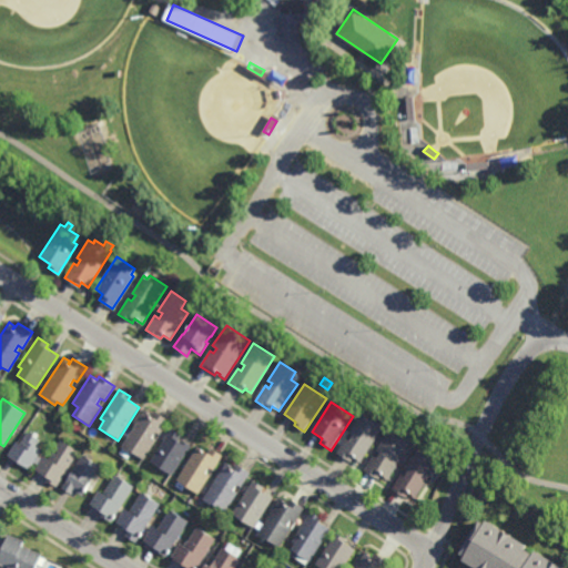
[(150,416),(154,411),(169,421),(160,435),(155,433),(152,437),(156,440),(143,460),(140,457),(139,458),(131,454),(128,458),(119,454),(122,448),(121,447),(144,411),(150,414),(149,415),(150,416)]
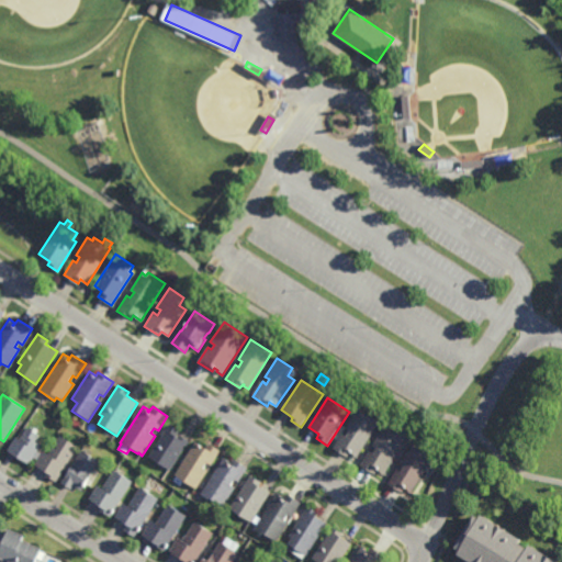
[(364,414),(366,414),(380,423),(357,458),(350,453),(348,458),(334,448),(343,435),(347,437),(350,431),(346,429),(358,409),(364,414)]
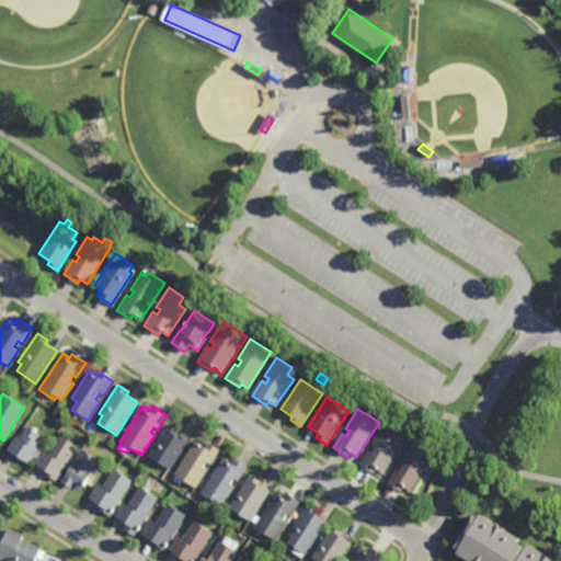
[(178,437),(179,434),(189,441),(170,469),(148,456),(169,423),(180,430),(175,436),(178,437)]
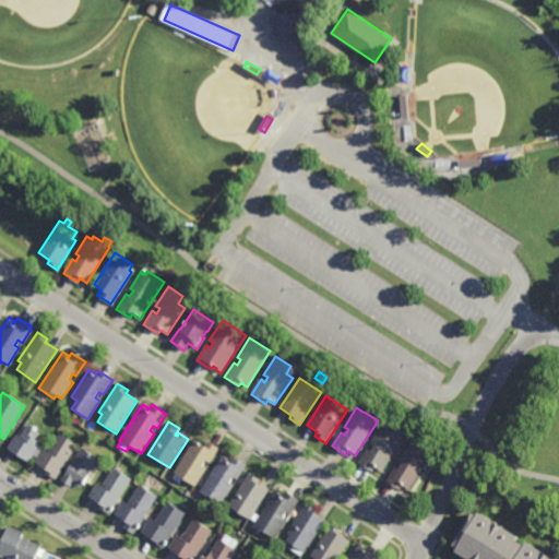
[(390,430),(391,428),(405,437),(381,473),(376,470),(376,468),(375,468),(372,472),(358,462),(367,449),(371,452),(375,447),(370,443),(382,425),(390,430)]
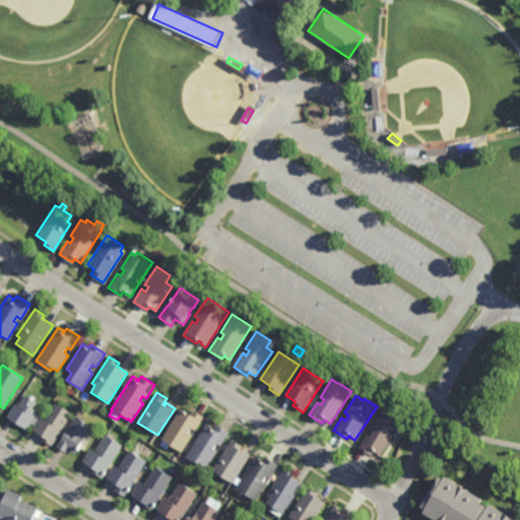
[(29,399),(30,396),(35,398),(33,401),(36,403),(33,408),(38,412),(26,430),(6,416),(13,405),(17,407),(24,396),(29,399)]
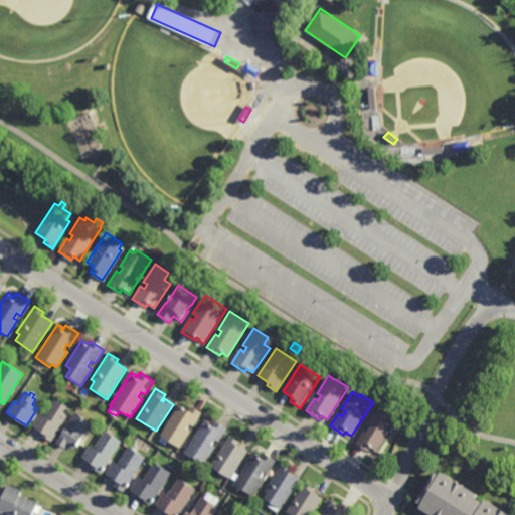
[(50,442),(40,435),(41,434),(31,426),(39,414),(43,416),(55,398),(71,409),(50,442)]
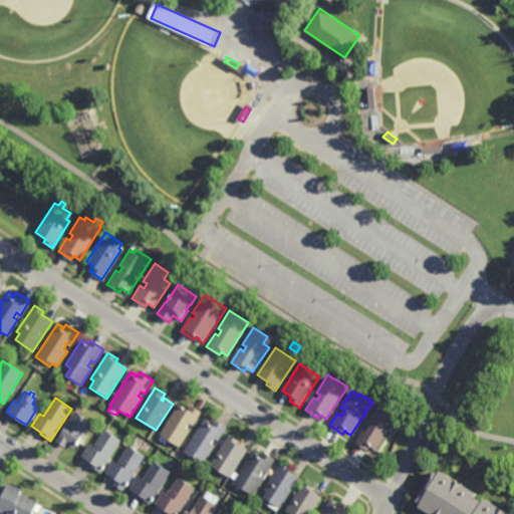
[(189,411),(191,406),(202,413),(194,426),(189,424),(186,428),(190,431),(180,448),(168,441),(166,444),(159,440),(162,436),(160,435),(179,405),(189,411)]
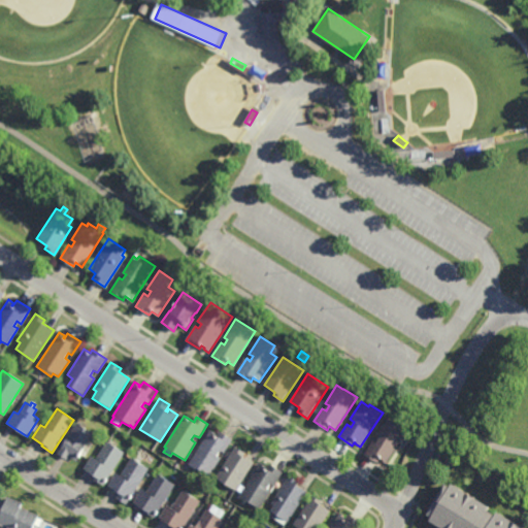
[(392,421),(393,420),(408,430),(387,464),(381,460),(378,463),(364,455),(372,441),(376,443),(380,438),(376,436),(388,418),(392,421)]
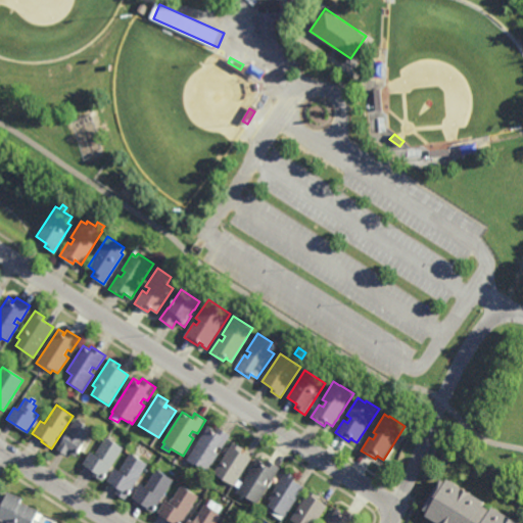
[(76,457),(67,452),(65,457),(56,450),(77,419),(93,429),(76,457)]
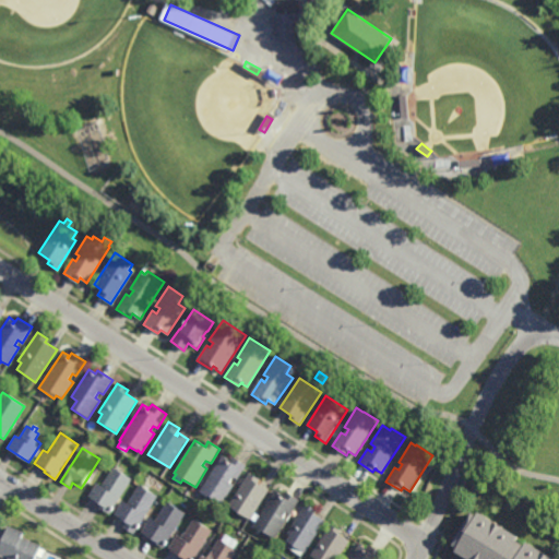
[(228,462),(233,456),(247,466),(238,479),(234,477),(230,483),(234,485),(222,506),(214,501),(211,506),(205,501),(207,497),(200,492),(223,455),(228,459),(227,461),(228,462)]
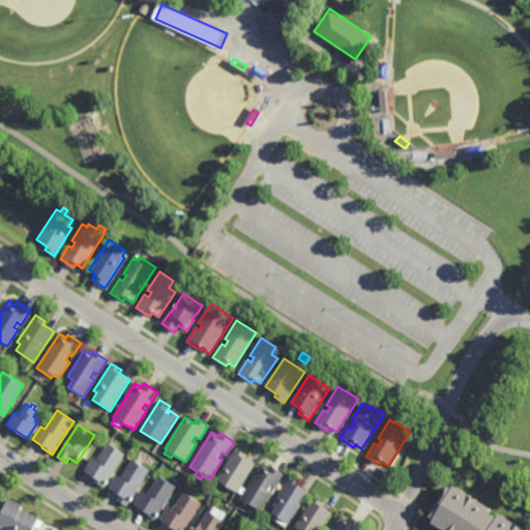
[(105,487),(93,479),(93,478),(83,471),(91,459),(96,462),(108,443),(124,453),(105,487)]
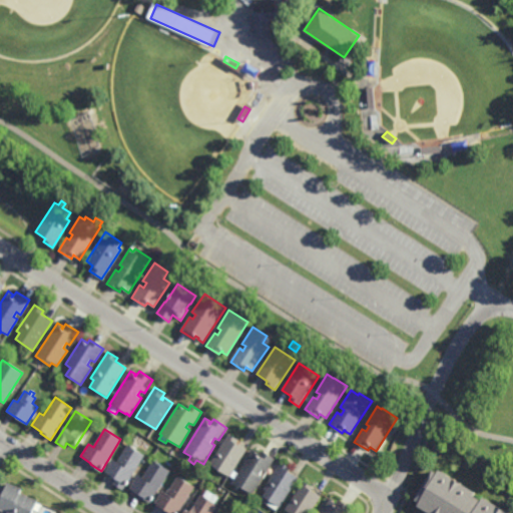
[(229,478),(209,465),(229,434),(238,441),(236,444),(246,451),(229,478)]
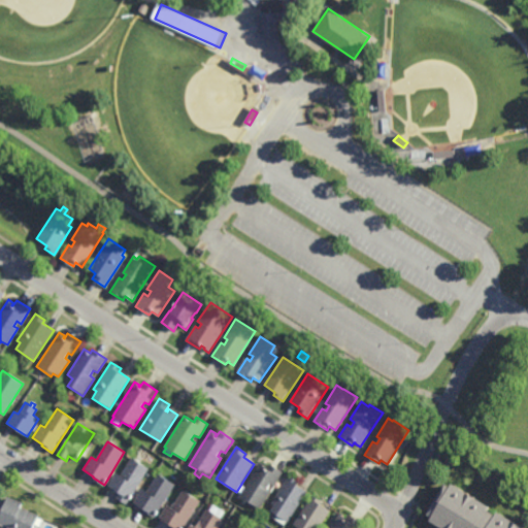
[(126,505),(116,498),(118,494),(107,488),(116,473),(120,476),(131,457),(150,468),(126,505)]
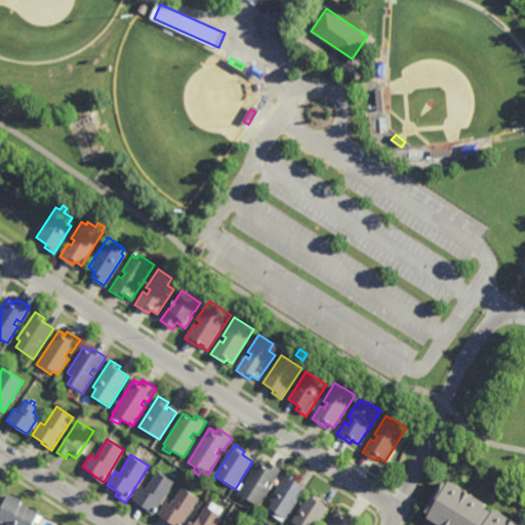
[(265,468),(268,461),(281,470),(273,484),(269,482),(266,486),(270,489),(257,508),(238,495),(259,460),(265,465),(264,467),(265,468)]
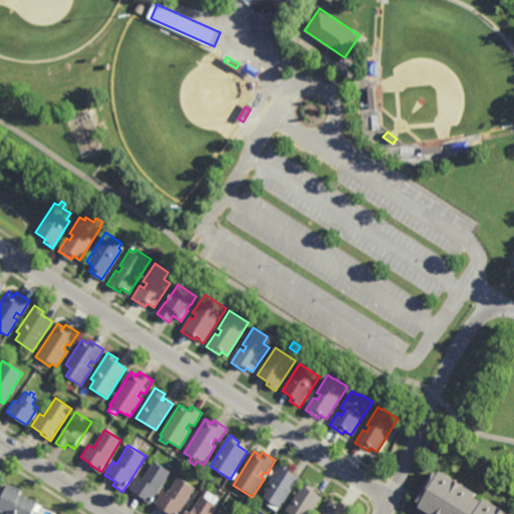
[(150,505),(129,491),(138,476),(142,479),(154,461),(171,472),(150,505)]
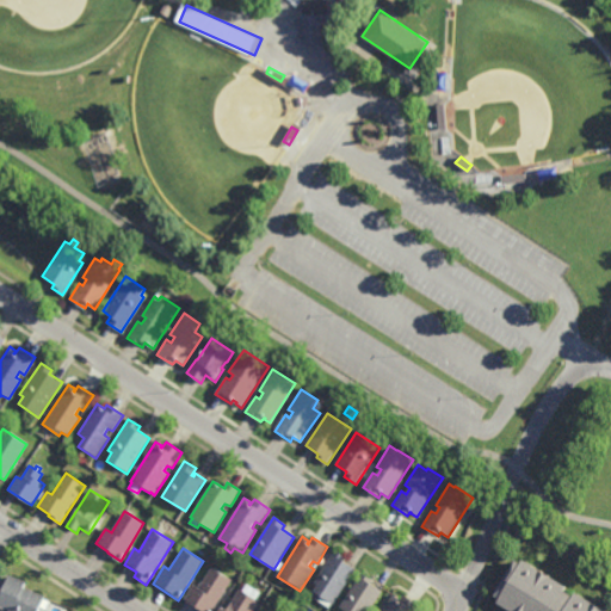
[(333,605),(332,605),(329,609),(318,602),(320,598),(319,598),(316,600),(310,596),(318,586),(314,584),(334,550),(346,557),(344,562),(356,571),(333,605)]
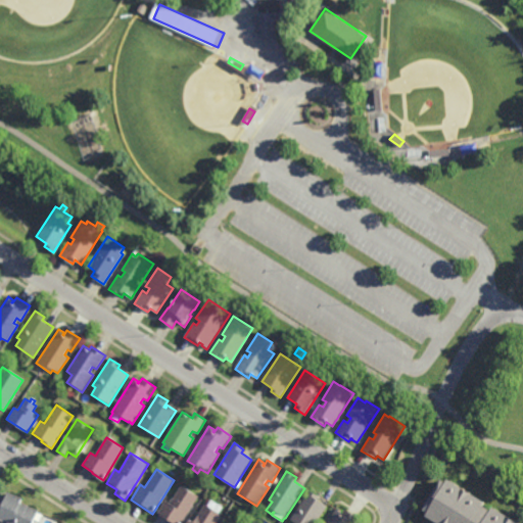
[(485,504),(483,507),(492,513),(494,510),(516,522),(433,522),(426,518),(428,515),(423,512),(442,481),(446,484),(448,481),(485,504)]
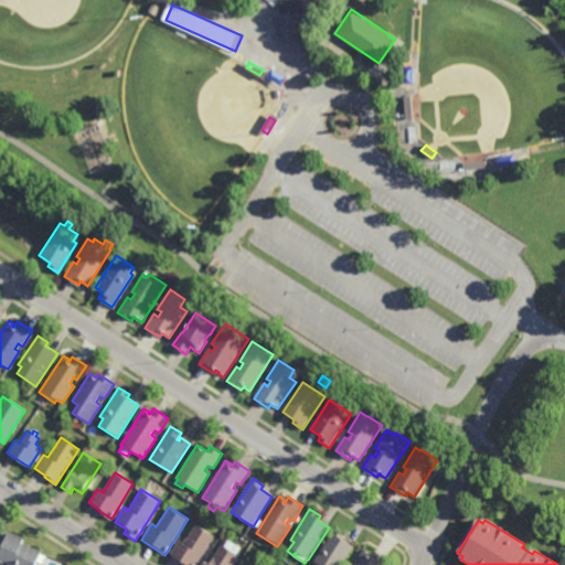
[(195,564),(180,564),(181,564),(169,556),(179,541),(183,544),(196,524),(214,536),(195,564)]
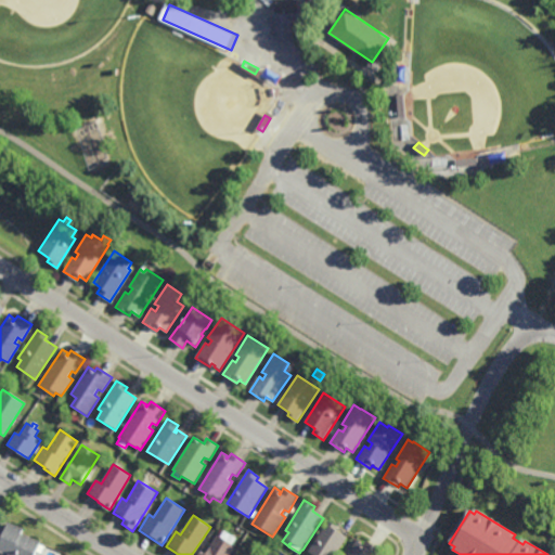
[(336,554),(312,554),(308,552),(327,521),(338,528),(336,530),(347,538),(336,554)]
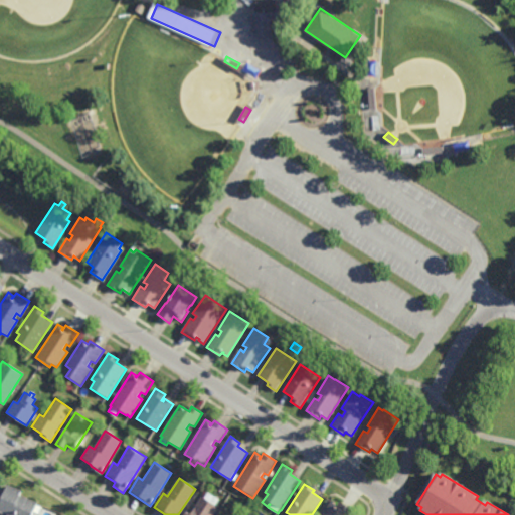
[(37,503),(31,514),(4,514),(0,513),(0,501),(7,485),(21,491),(19,496),(37,503)]
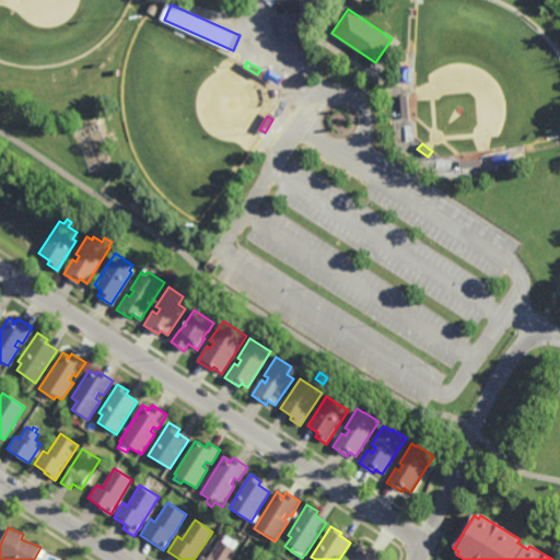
[(230,547),(237,551),(232,559),(200,559),(202,557),(208,559),(220,540),(223,543),(226,537),(233,540),(230,547)]
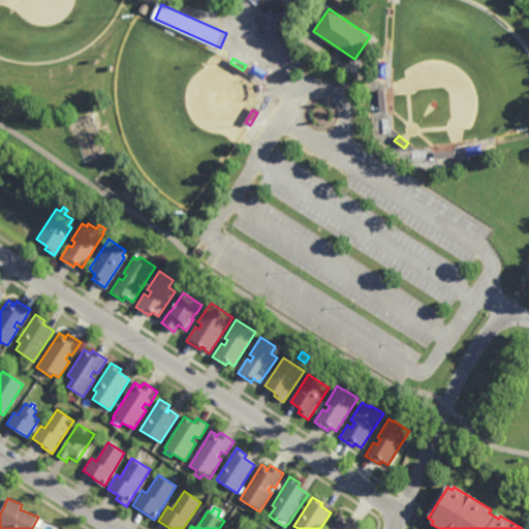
[(362,524),(359,528),(331,528),(340,515),(345,519),(347,515),(362,524)]
